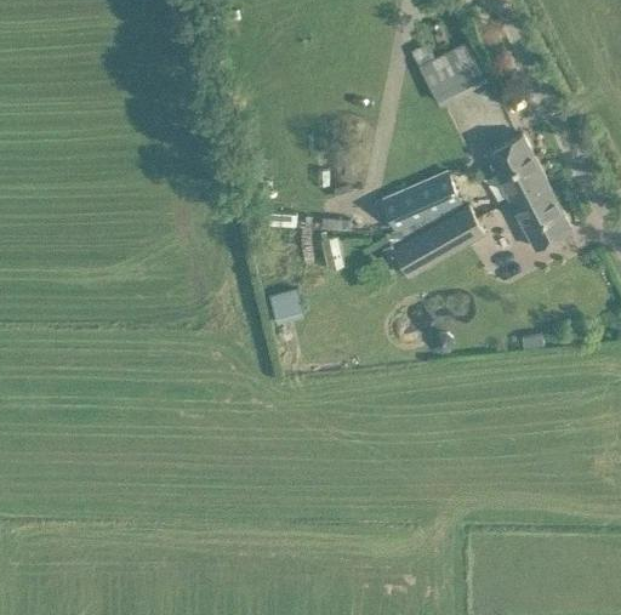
[(486,80),(467,43),(419,68),(437,103),(486,80)]
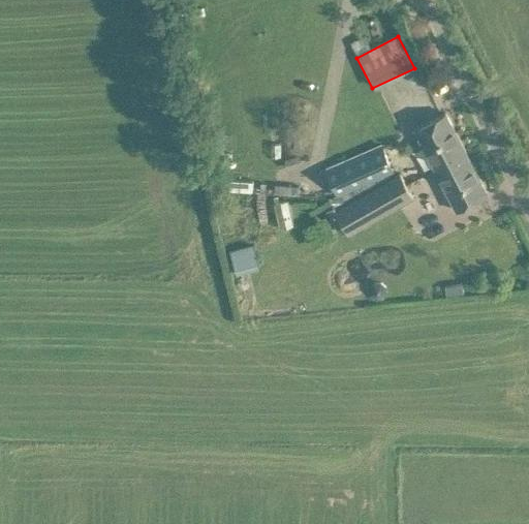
[(415,132),(436,174),(467,158),(445,117),(415,132)]
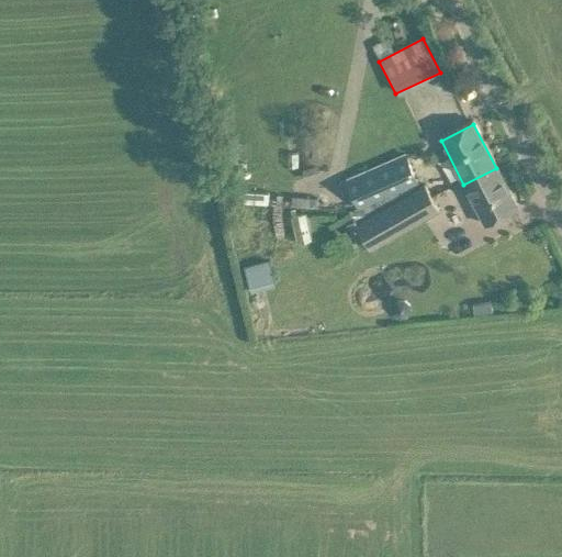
[(345,181),(360,214),(373,215),(419,189),(417,186),(419,185),(405,155),(345,181)]
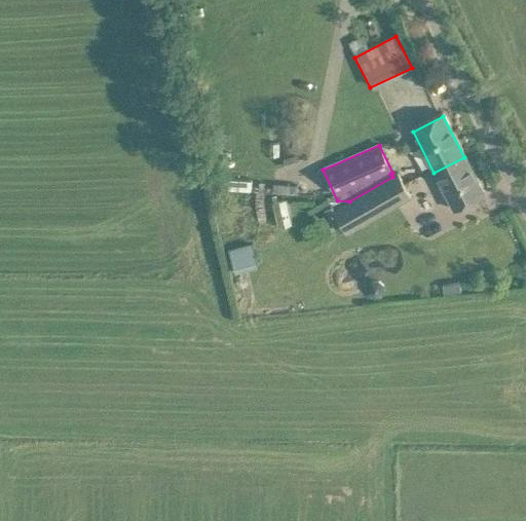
[(464,157),(434,173),(455,214),(485,197),(464,157)]
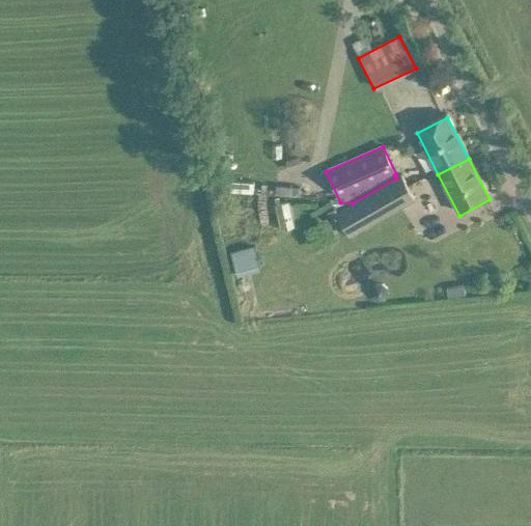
[(297,161),(287,164),(290,173),(300,170),(297,161)]
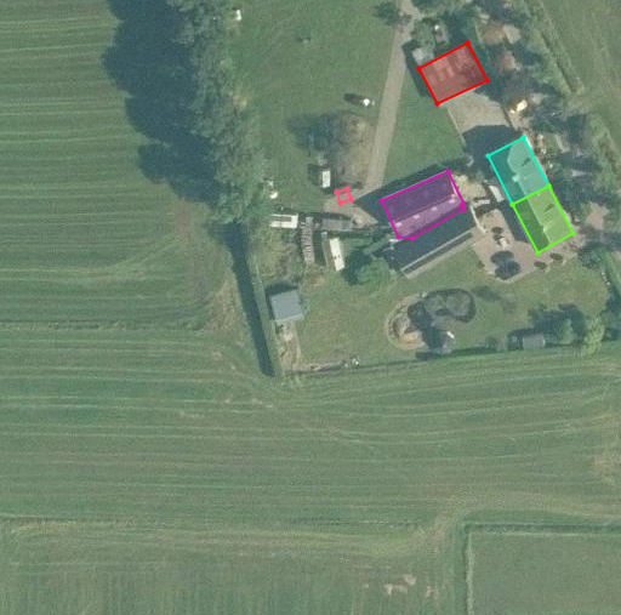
[(412,238),(398,237),(402,244),(392,250),(409,279),(486,235),(468,205),(463,209),(412,238)]
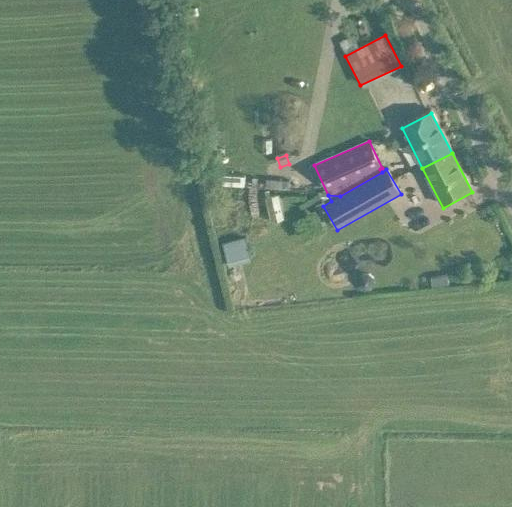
[(273,223),(284,219),(276,196),(265,201),(273,223)]
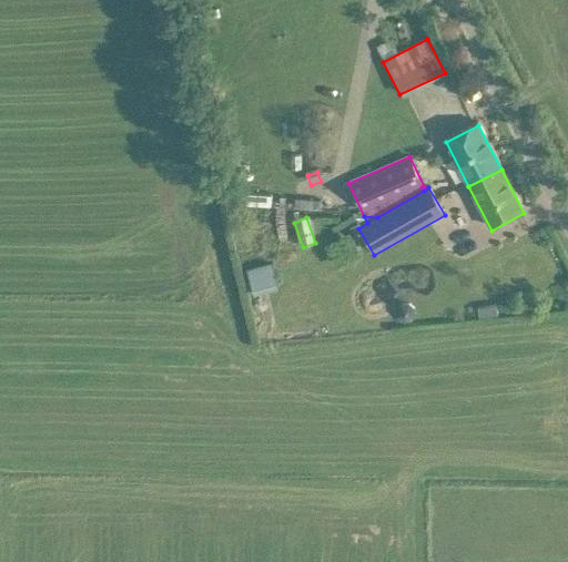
[(246,271),(253,297),(279,290),(272,264),(246,271)]
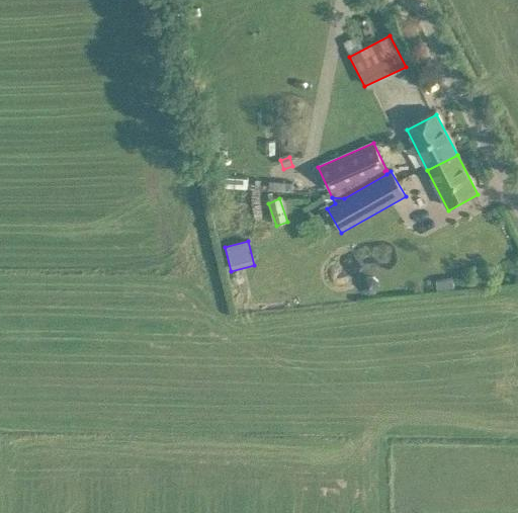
[(367,281),(363,286),(364,292),(368,295),(374,295),(378,290),(377,284),(373,281),(367,281)]
